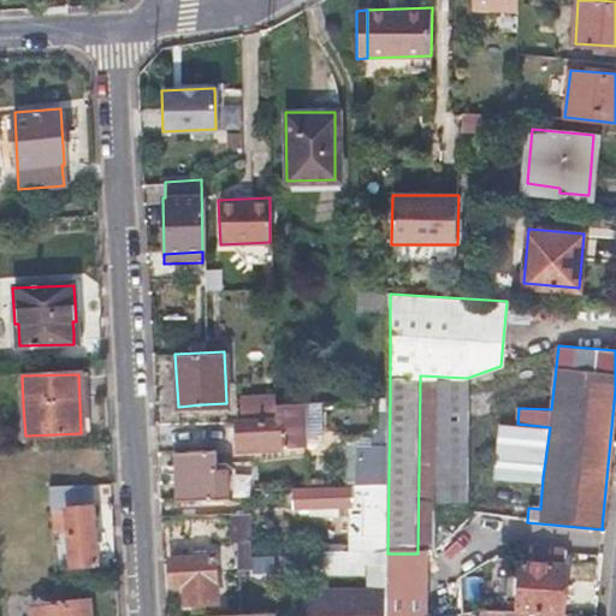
[(420,375),(418,554),(432,554),(432,501),(465,499),(467,378),(420,375)]
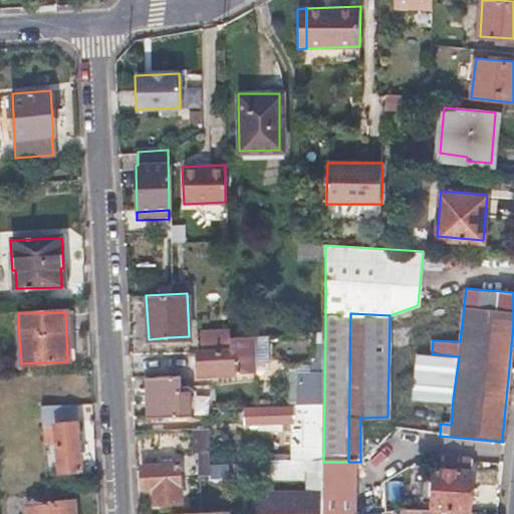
[(227,329),(201,330),(202,348),(227,347),(227,336),(227,329)]
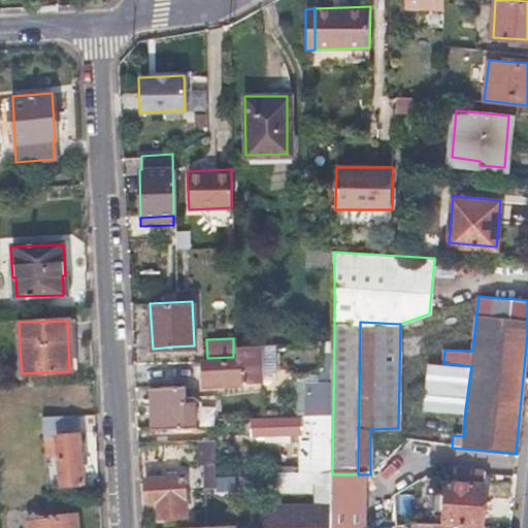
[(201,376),(206,376),(210,376),(211,382),(238,380),(238,358),(259,357),(258,344),(233,345),(233,357),(207,358),(201,359),(201,376)]
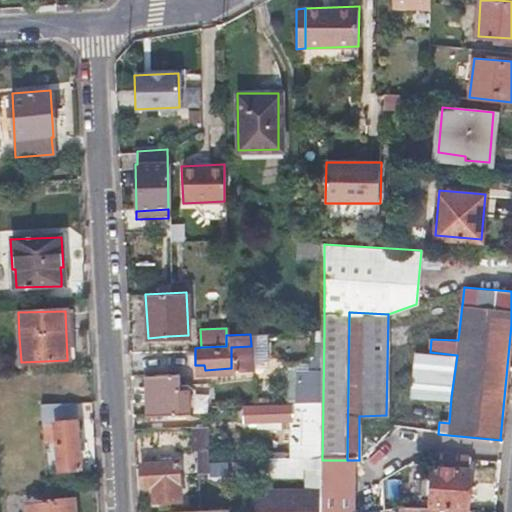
[(409,393),(451,397),(457,355),(430,352),(414,350),(409,393)]
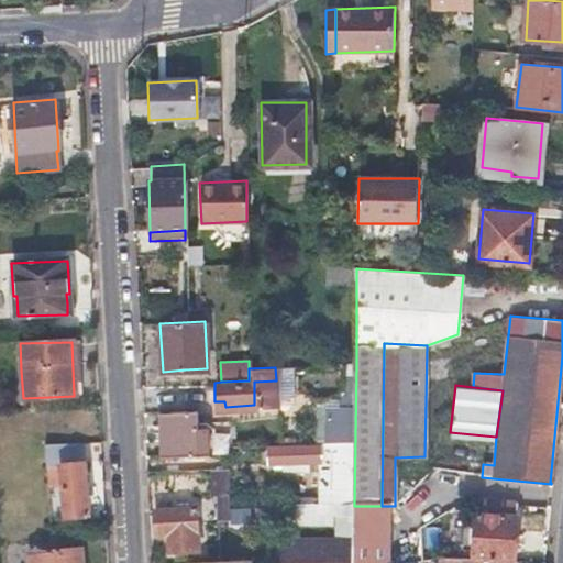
[(205,453),(203,441),(203,428),(197,428),(196,408),(143,410),(145,456),(205,453)]
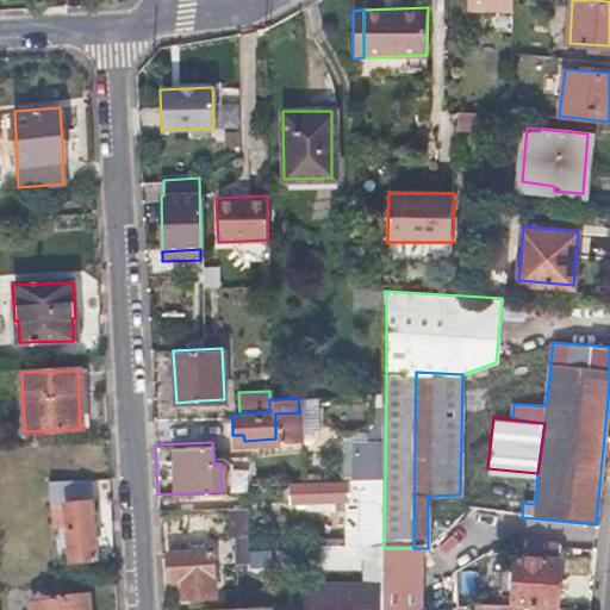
[(47,481),(49,505),(64,504),(80,502),(78,480),(47,481)]
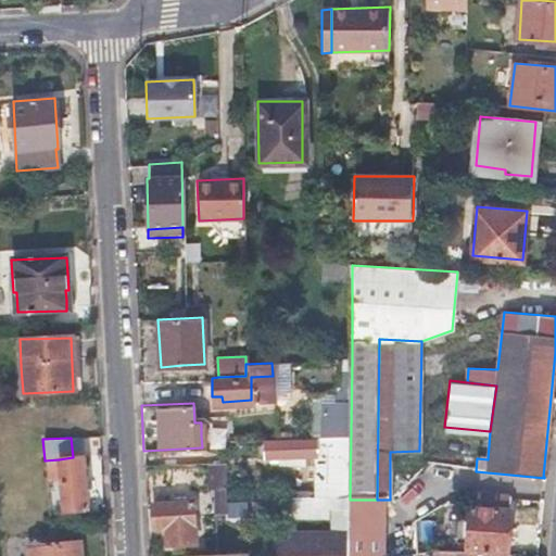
[(261,442),(261,449),(261,456),(300,456),(301,442),(261,442)]
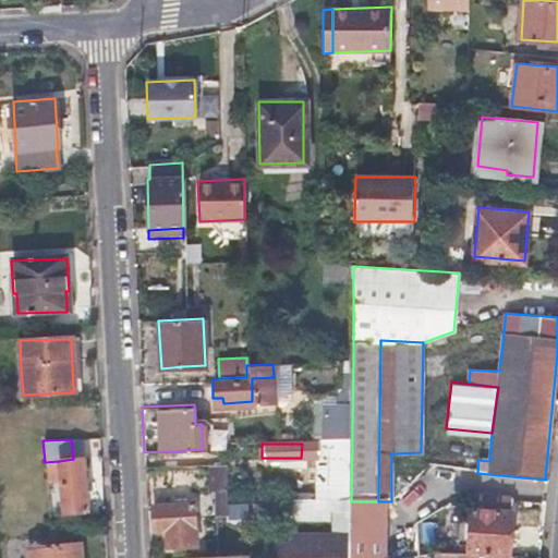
[(61,481),(61,486),(64,512),(87,510),(82,459),(73,459),(59,461),(61,481)]
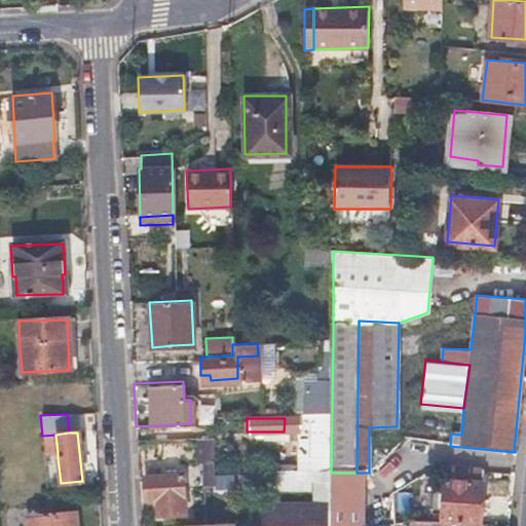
[(42,436),(44,454),(58,453),(55,435),(42,436)]
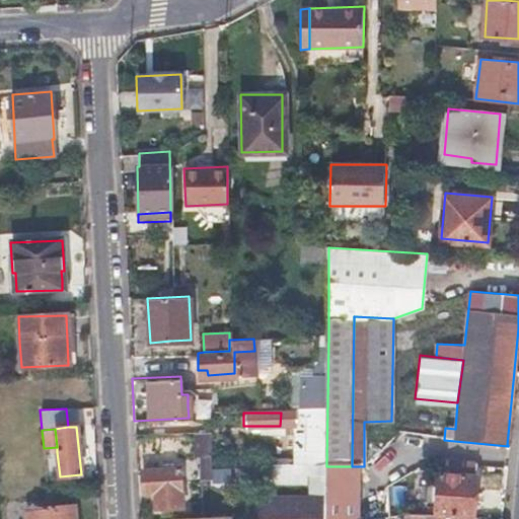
[(196,479),(204,479),(212,478),(209,431),(193,432),(194,454),(196,479)]
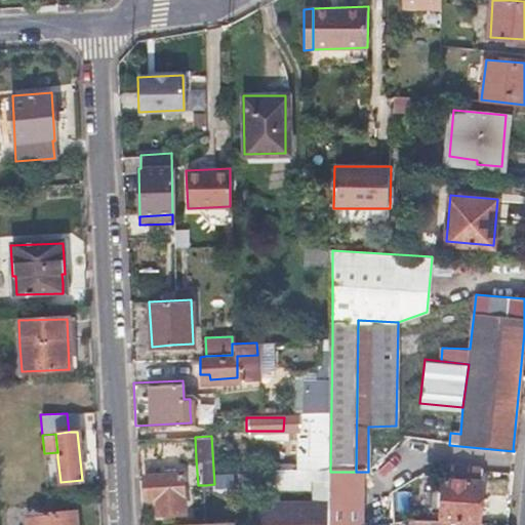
[(190,459),(196,459),(195,437),(188,437),(190,459)]
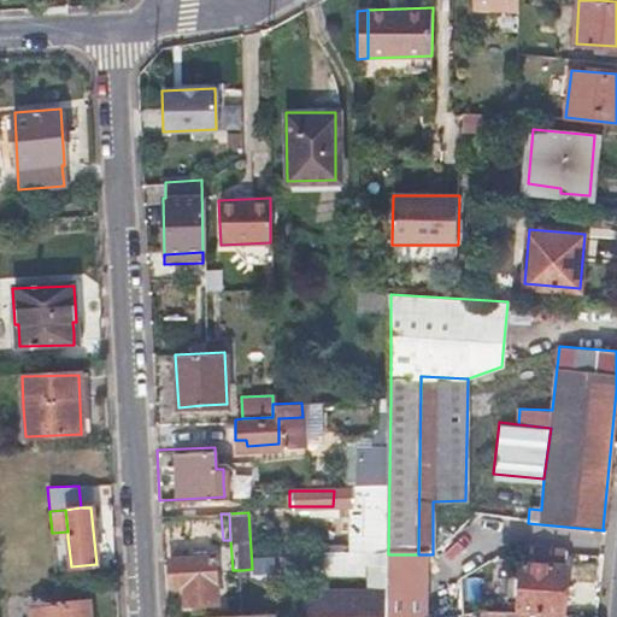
[(521,612),(565,613),(566,550),(523,548),(521,612)]
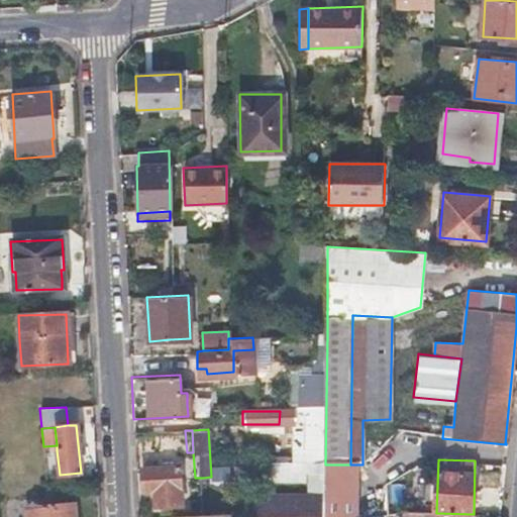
[(325,464),(325,495),(325,516),(348,516),(349,496),(350,464),(325,464)]
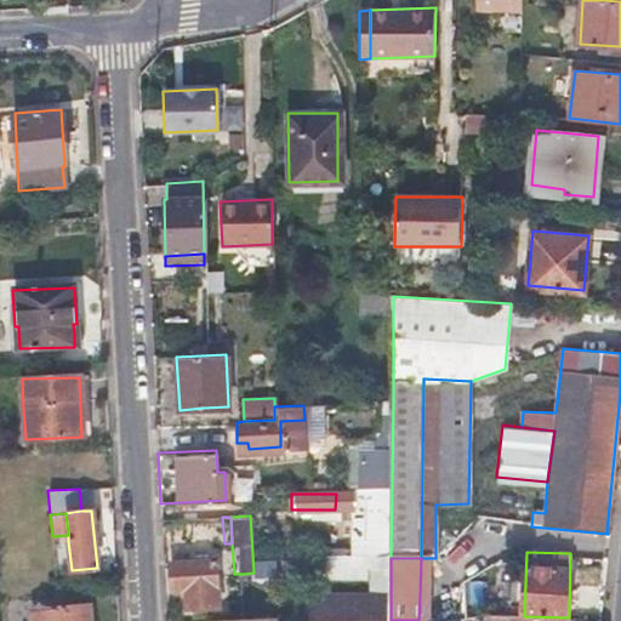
[(171,569),(171,579),(172,590),(188,588),(189,609),(217,608),(216,567),(171,569)]
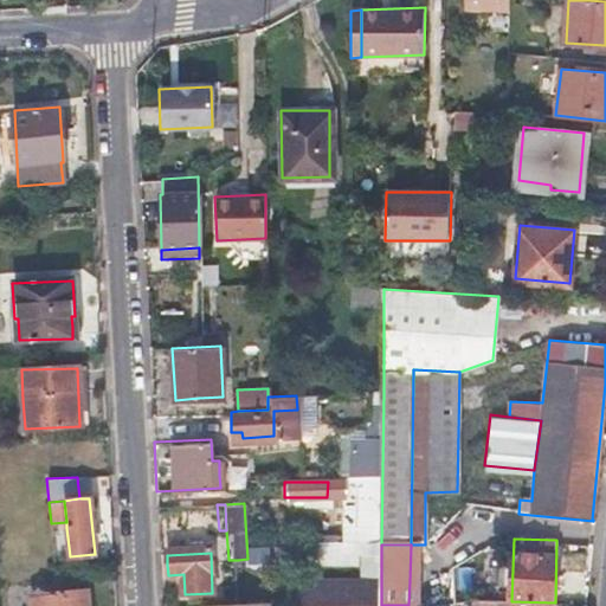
[(381,605),(381,580),(298,579),(297,605),(381,605)]
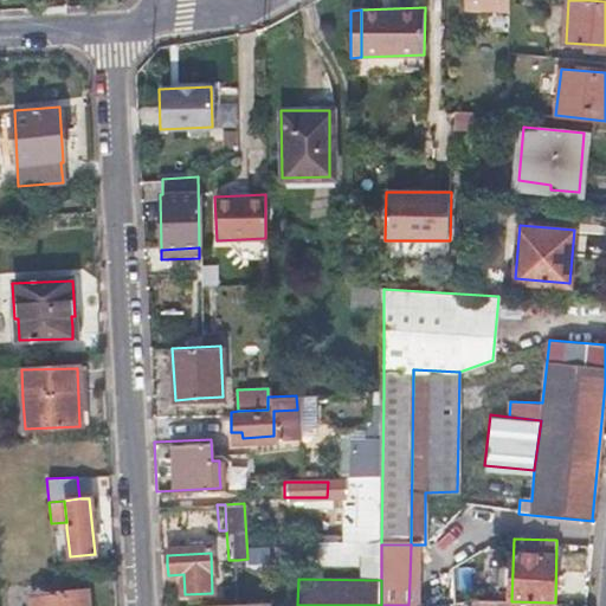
[(443,605),(444,582),(410,581),(408,605),(443,605)]
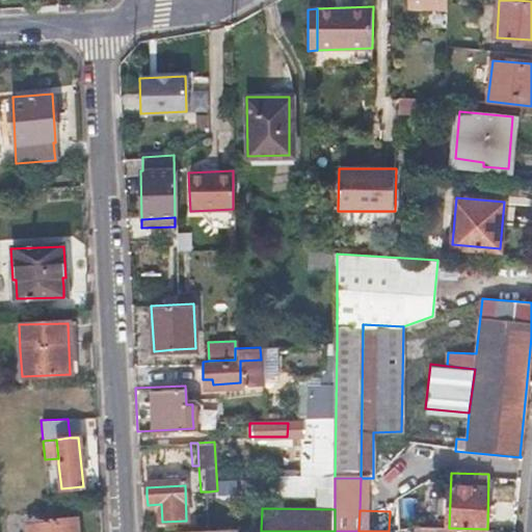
[(28,519),(28,531),(76,531),(75,517),(28,519)]
